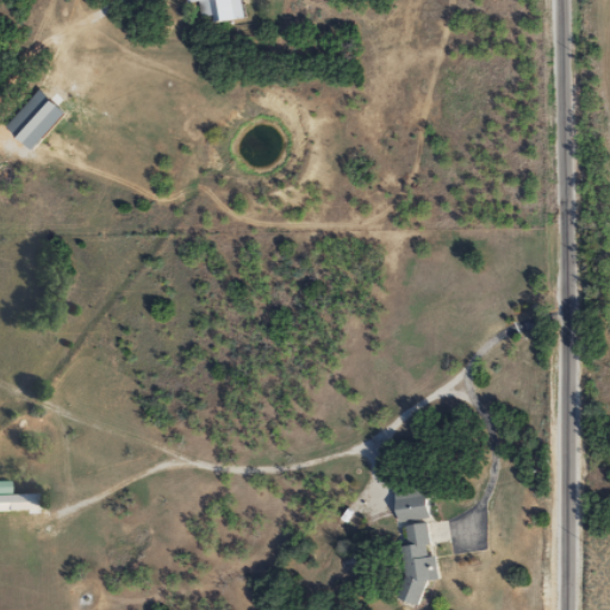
[(243,18),(240,0),(185,0),(186,2),(200,0),(207,0),(212,23),(243,18)]
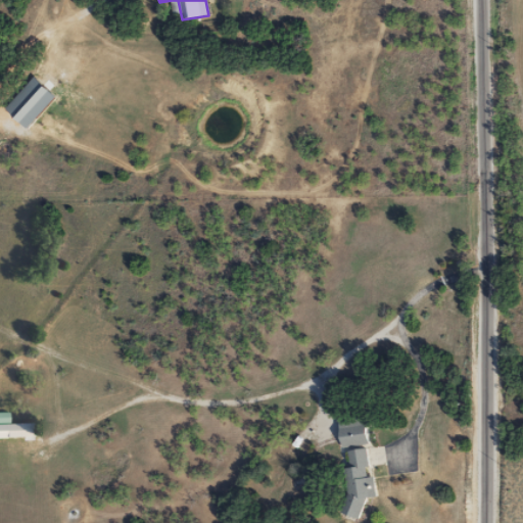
[(33,120),(54,99),(33,77),(11,98),(33,120)]
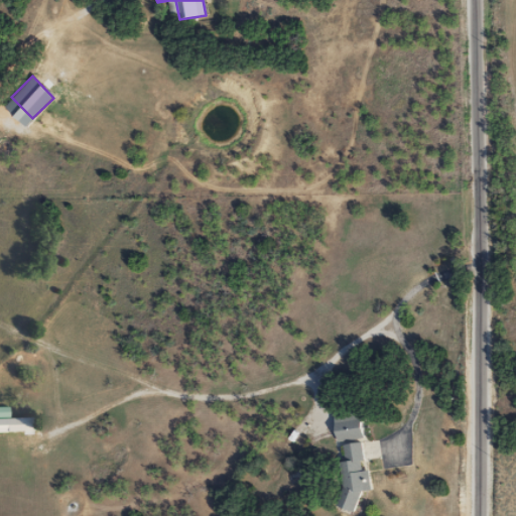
[(362,438),(360,407),(334,410),(337,440),(362,438)]
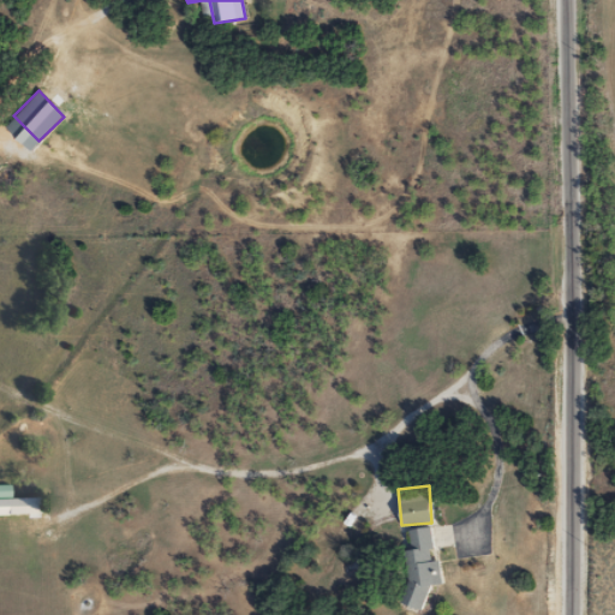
[(4,517),(35,517),(35,499),(0,497),(0,523),(4,523),(4,517)]
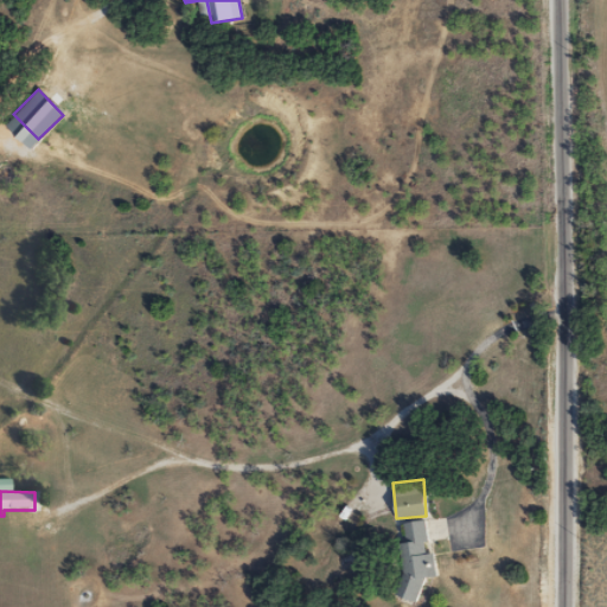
[(435,524),(408,519),(396,596),(419,600),(422,575),(427,575),(435,524)]
